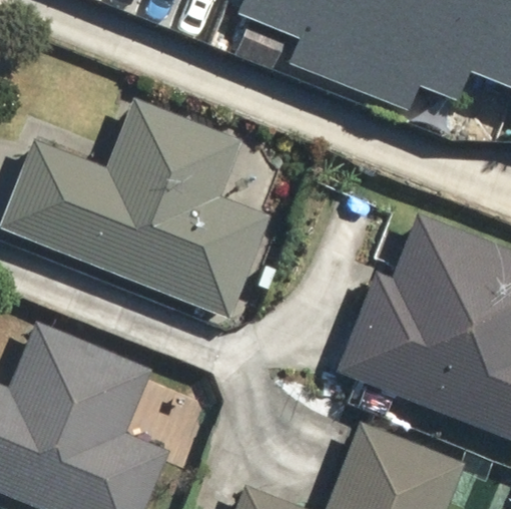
[(510,0),(237,0),(216,57),(452,147),(478,79),(510,91),(510,0)]
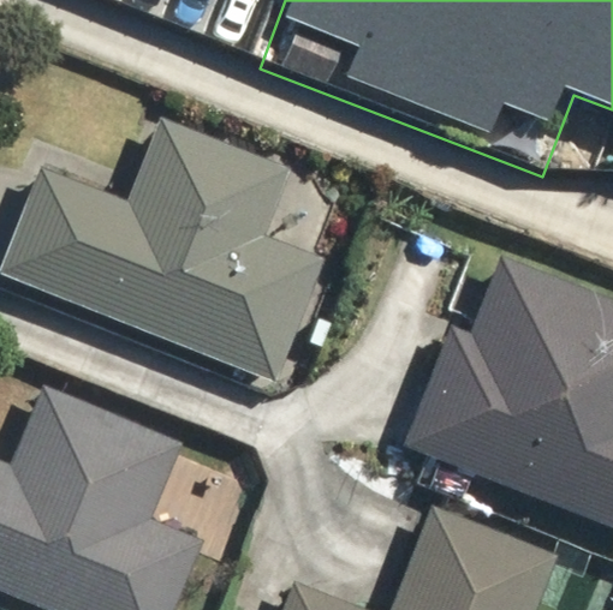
[(293,168),(165,118),(134,198),(43,163),(0,271),(0,275),(277,383),(326,257),(267,234),(293,168)]
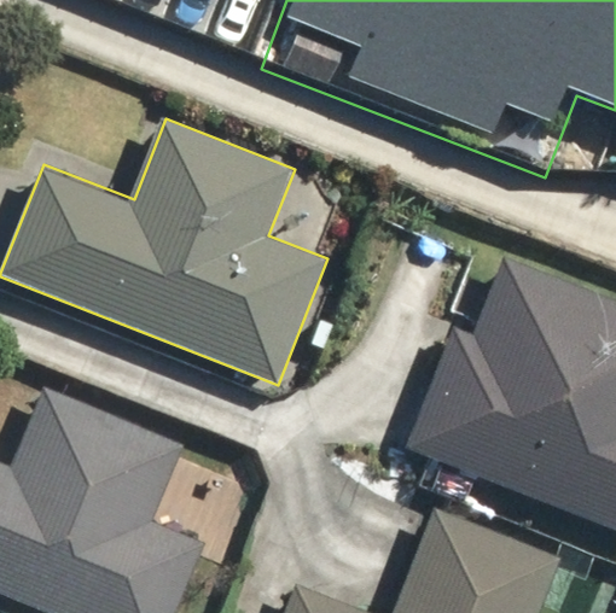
[(615,299),(505,256),(475,334),(453,326),(406,447),(615,527),(615,299)]
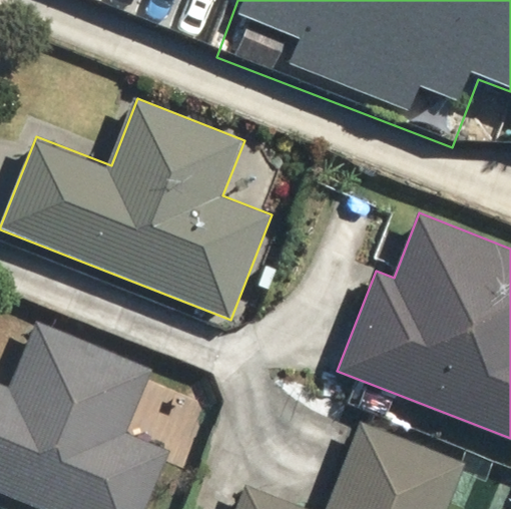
[(152,371),(40,322),(11,389),(0,384),(0,490),(43,508),(144,508),(169,451),(126,432),(152,371)]
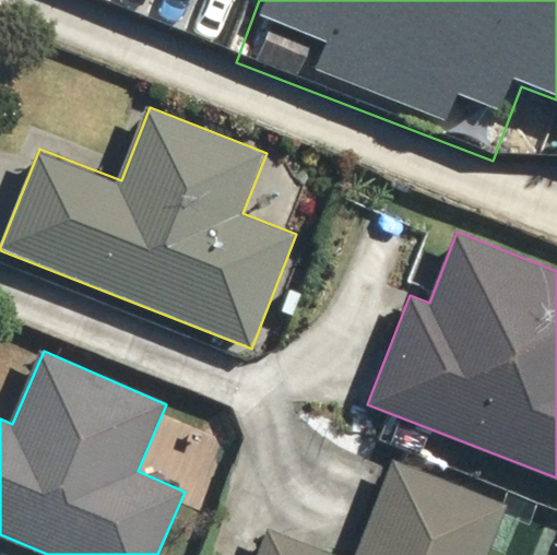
[(487,554),(508,504),(393,457),(354,554),(341,554),(269,526),(257,554),(487,554)]
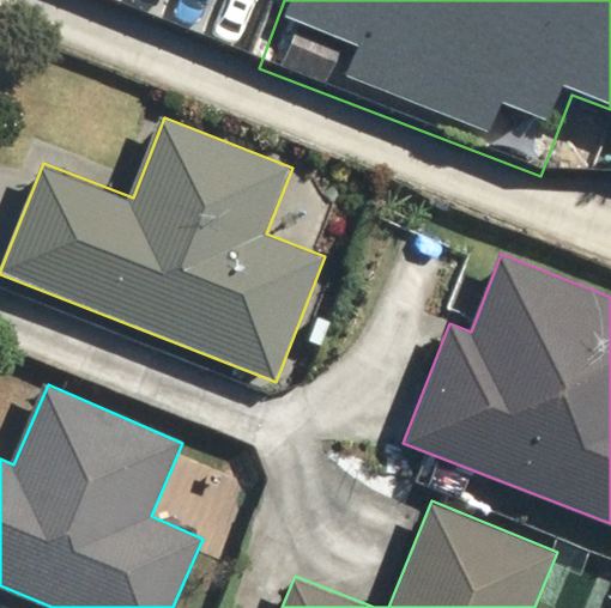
All buildings are outlined.
